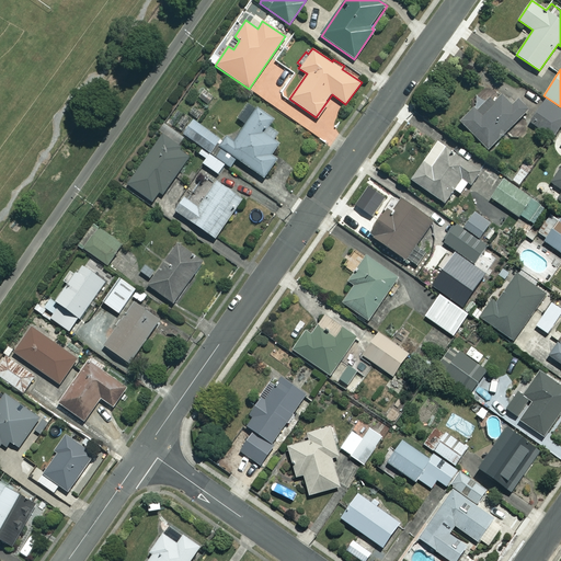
[(204,88),(195,100),(205,107),(214,96),(204,88)]
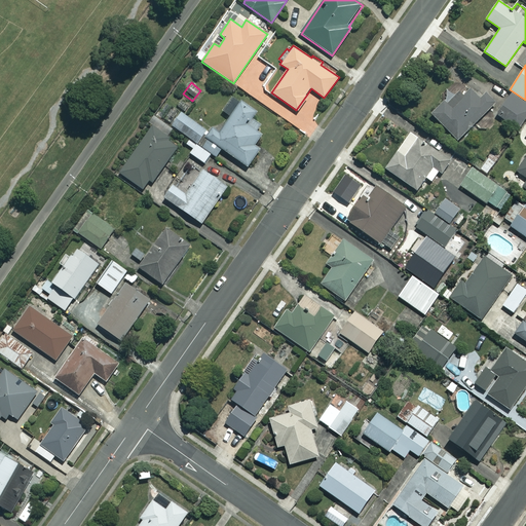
[(492,105),(473,85),(464,95),(459,89),(434,116),(457,140),(492,105)]
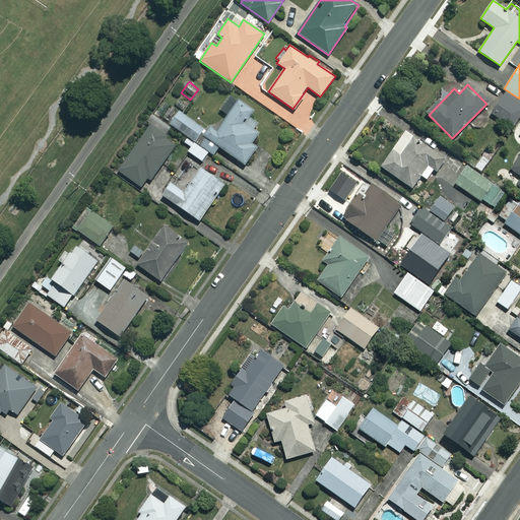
[(519,113),(519,99),(504,88),(490,111),(512,126),(519,113)]
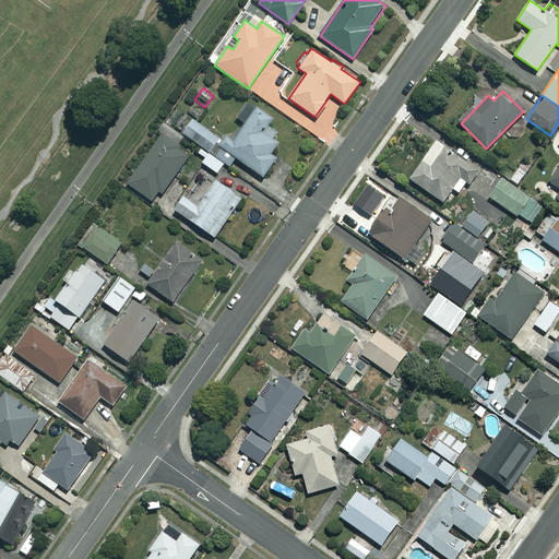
[(194,102),(188,113),(200,121),(206,110),(194,102)]
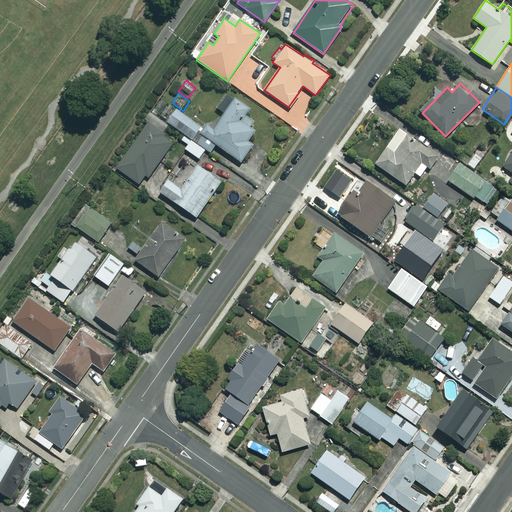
[(202,159),(208,151),(211,153),(216,145),(241,162),(253,145),(248,141),(255,131),(249,127),(258,114),(234,98),(214,129),(206,124),(203,129),(175,110),(167,122),(183,133),(179,139),(189,145),(186,149),(202,159)]
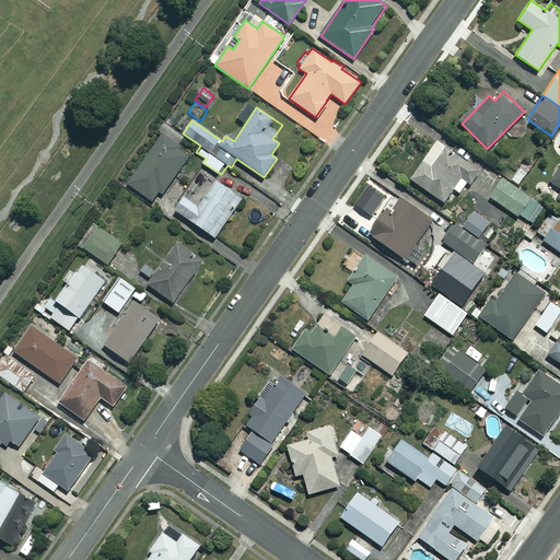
[(127,184),(151,201),(158,191),(163,196),(190,156),(161,136),(127,184)]
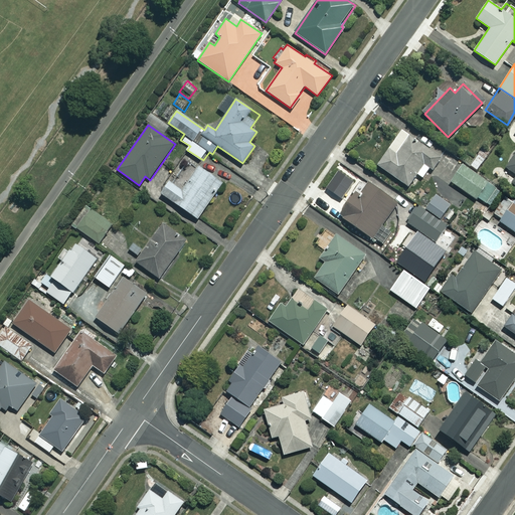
[(416,174),(422,178),(430,169),(433,171),(442,158),(401,130),(376,164),(407,186),(416,174)]
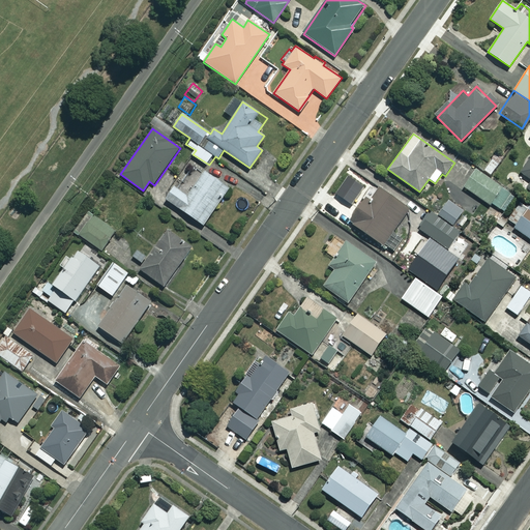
[(529,158),(521,173),(529,178),(529,181),(526,187),(529,189),(529,158)]
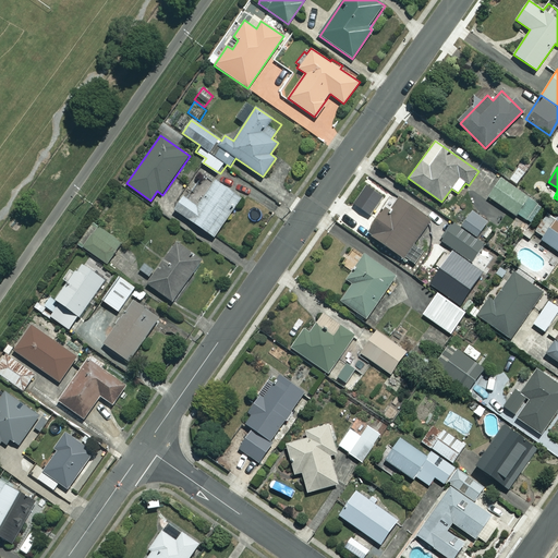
[(543,208),(500,178),(487,196),(516,216),(518,214),(532,223),(543,208)]
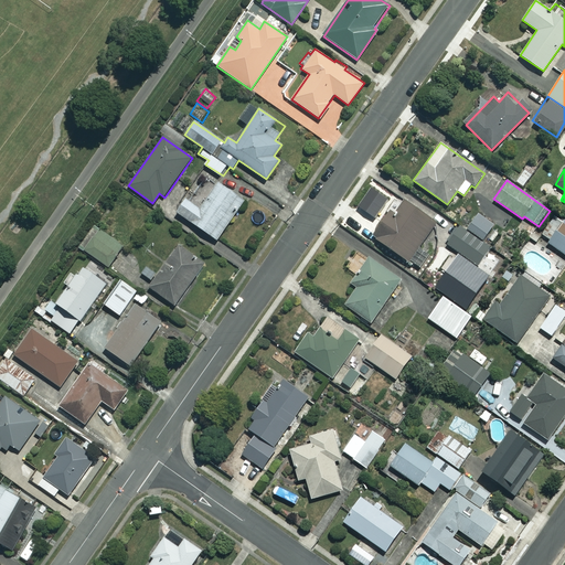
[(244,200),(220,182),(201,210),(185,199),(177,212),(216,240),(244,200)]
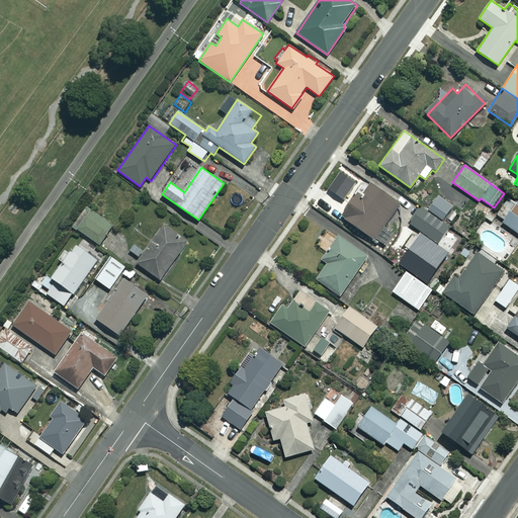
[(400,204),(371,184),(359,201),(354,197),(341,216),(374,240),(400,204)]
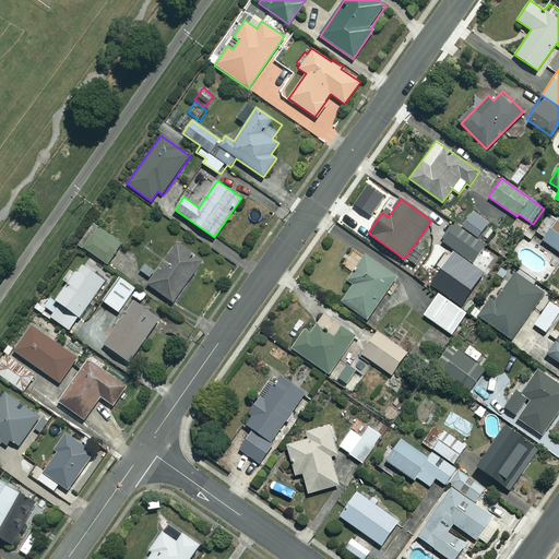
[(489,223),(473,212),(461,228),(455,224),(442,242),(473,263),(486,245),(477,239),(489,223)]
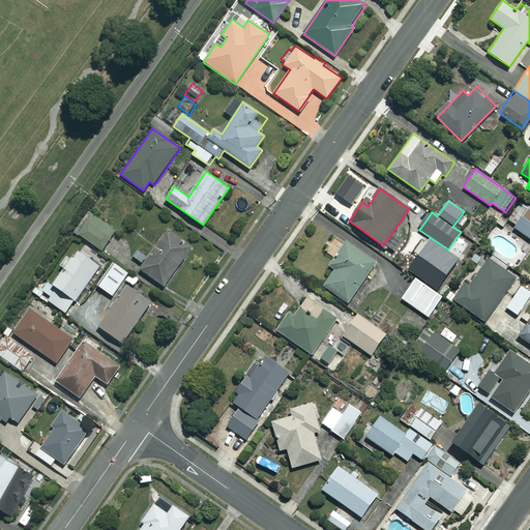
[(231,213),(219,206),(211,218),(223,226),(231,213)]
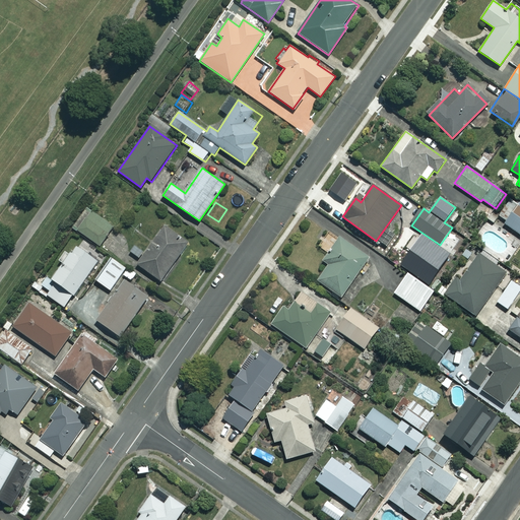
[(519,203),(519,202),(504,223),(519,234),(519,203)]
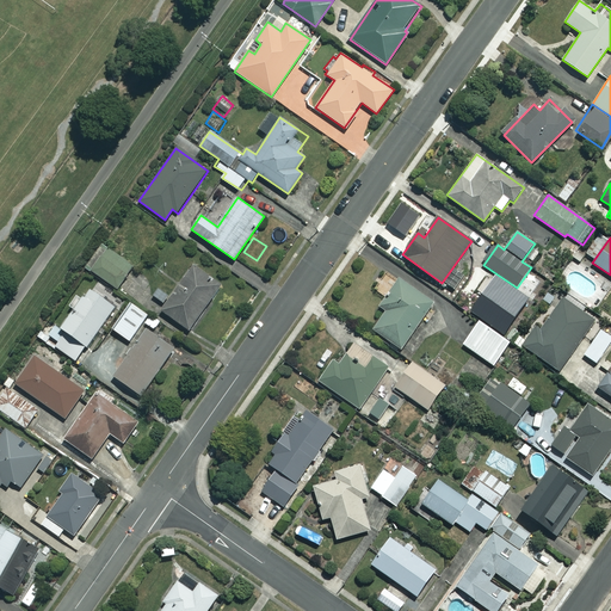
[(133,266),(102,245),(86,269),(117,289),(133,266)]
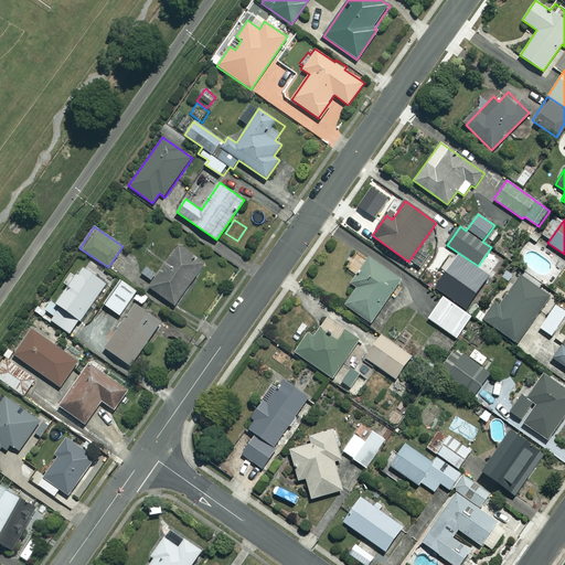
[(144,275),(153,281),(149,287),(174,305),(203,265),(178,246),(161,270),(151,263),(144,275)]
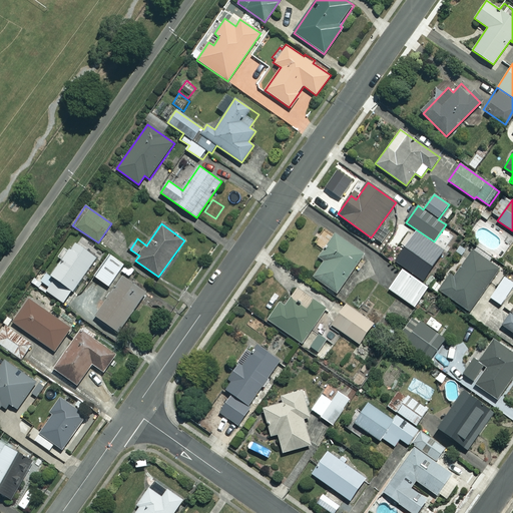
[(364,254),(335,234),(319,258),(323,261),(313,277),(337,294),(364,254)]
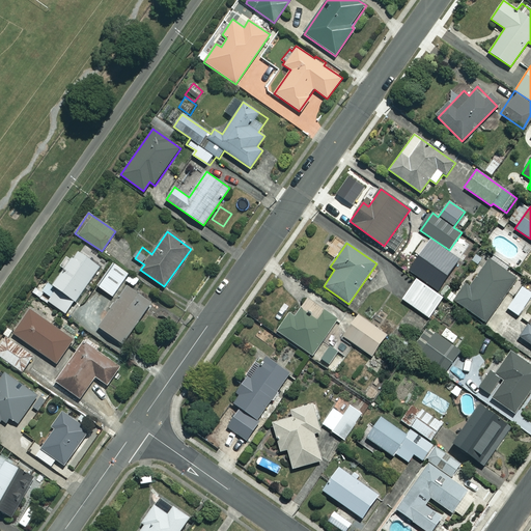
[(58,266),(63,270),(52,285),(55,288),(47,301),(66,314),(99,267),(76,251),(71,259),(64,256),(58,266)]
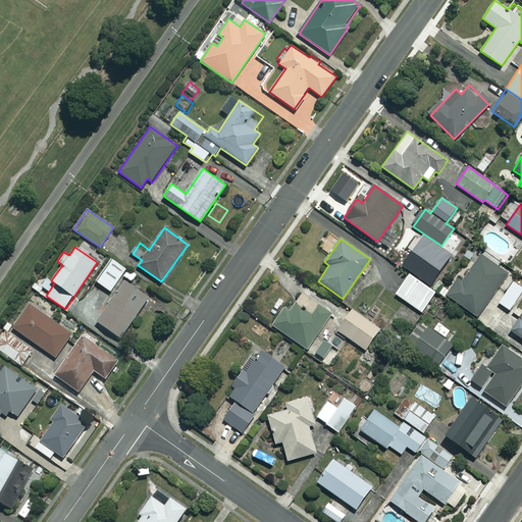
[(508,274),(481,255),(464,280),(460,277),(447,296),(477,317),(508,274)]
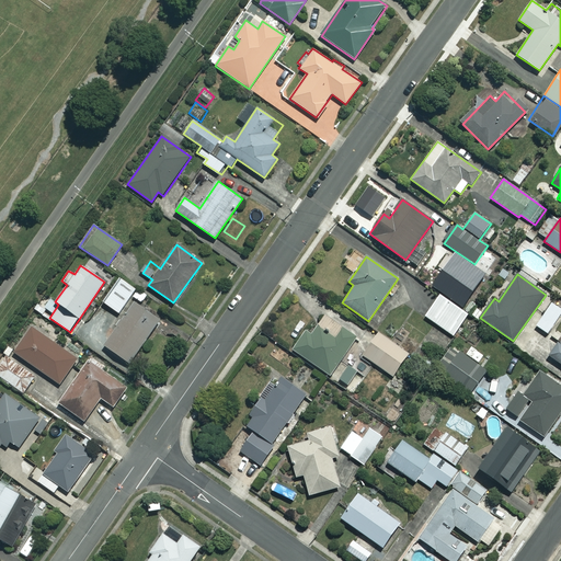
[(136,289),(122,278),(104,302),(118,313),(136,289)]
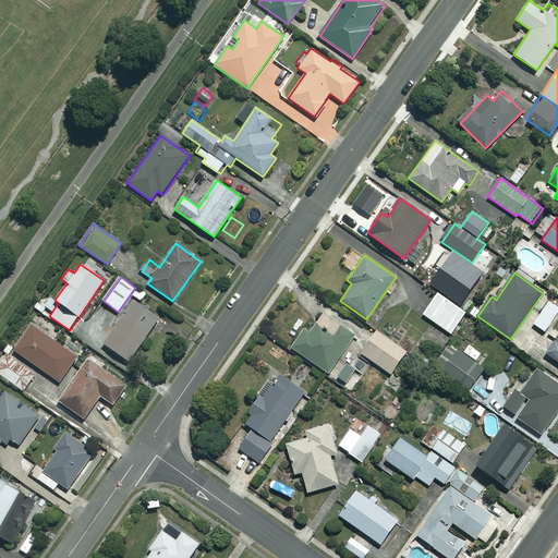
[(464,314),(436,295),(423,315),(440,326),(435,334),(447,341),(464,314)]
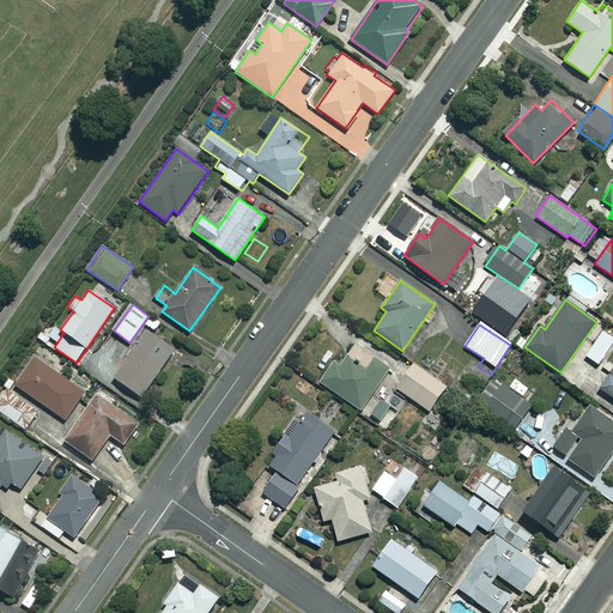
[(174,350),(146,331),(114,378),(141,396),(174,350)]
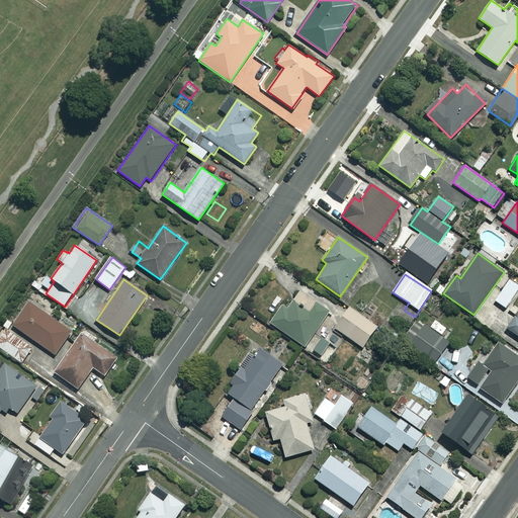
[(517,288),(517,285),(509,280),(496,301),(506,308),(517,288)]
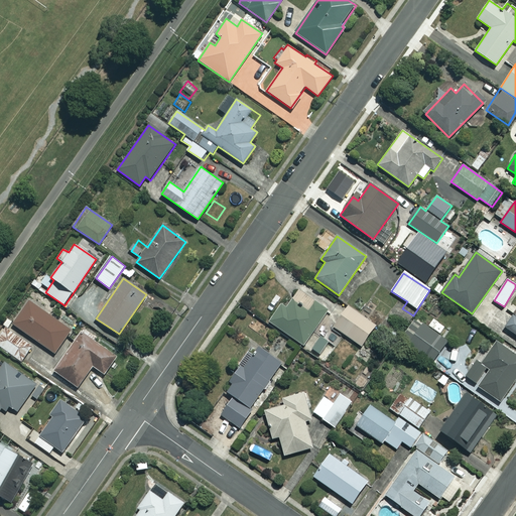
[(268,320),(326,362),(345,335),(361,346),(375,326),(348,305),(339,317),(315,301),(307,312),(290,299),(285,306),(280,302),(268,320)]
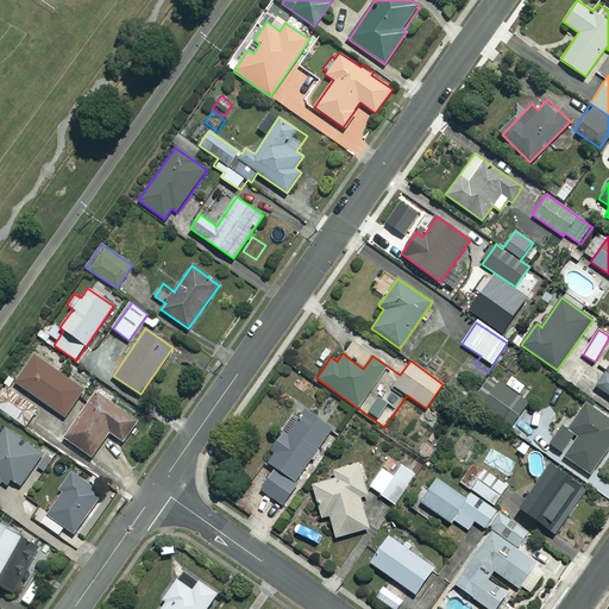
[(83,390),(35,356),(16,382),(64,416),(83,390)]
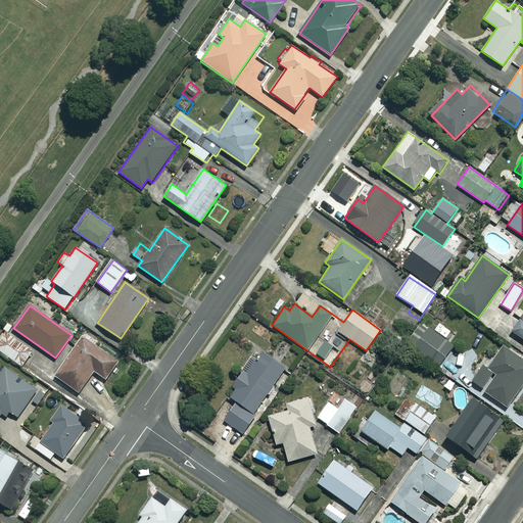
[(522,322),(520,320),(512,332),(522,339),(522,322)]
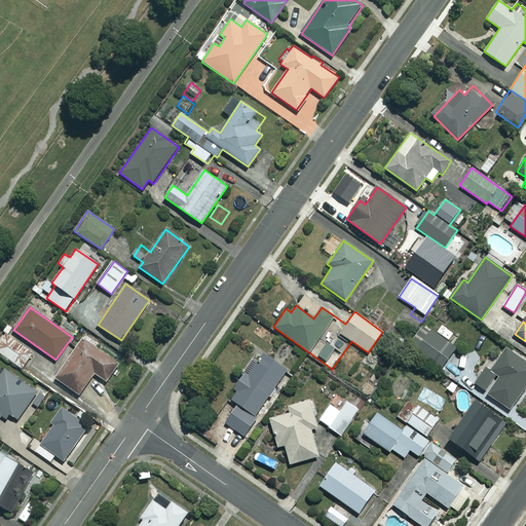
[(456,346),(431,329),(422,343),(414,337),(408,345),(441,369),(456,346)]
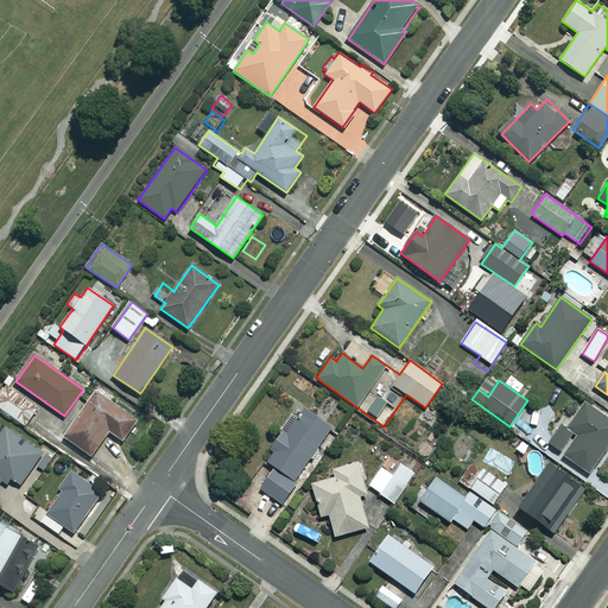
[(38,406),(6,385),(0,393),(0,407),(25,426),(38,406)]
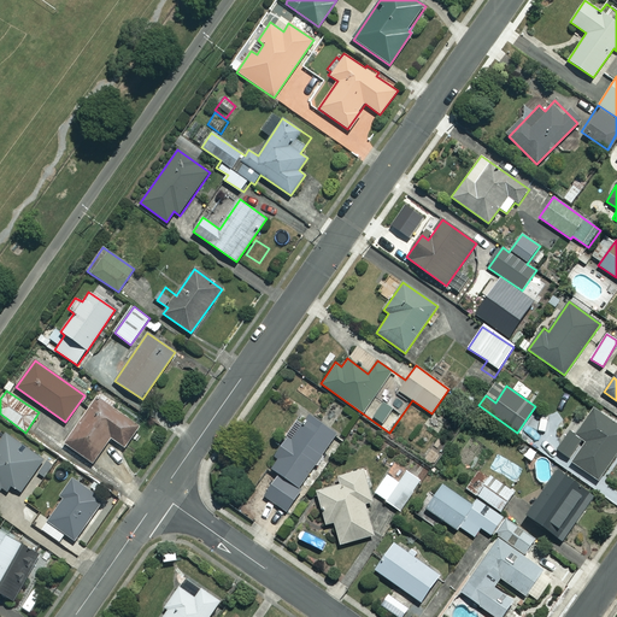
[(139,423),(99,397),(66,445),(93,463),(110,438),(123,447),(139,423)]
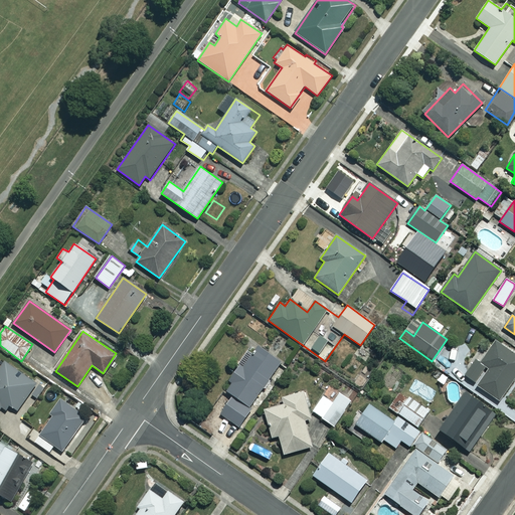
[(514,378),(514,356),(495,342),(481,363),(476,360),(464,376),(499,401),(514,378)]
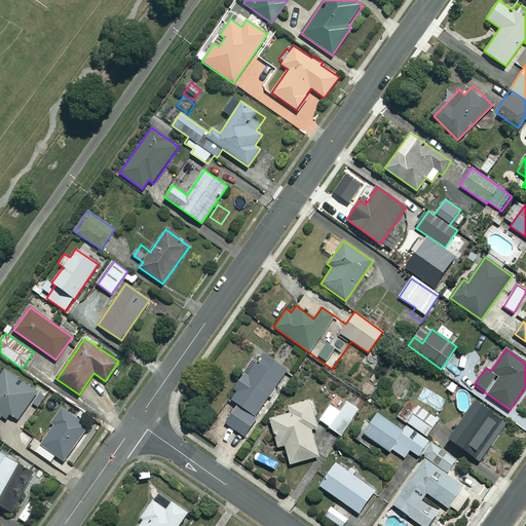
[(237,390),(231,400),(238,404),(225,424),(243,436),(287,369),(265,354),(259,363),(254,360),(247,370),(245,368),(233,387),(237,390)]
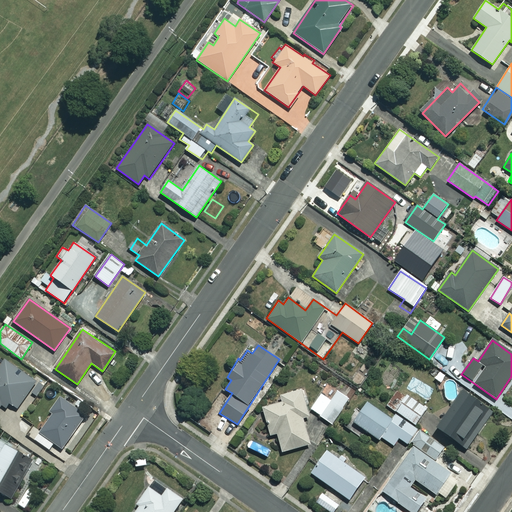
[(19,374),(2,360),(0,362),(0,406),(2,405),(5,408),(10,402),(16,408),(36,383),(21,371),(19,374)]
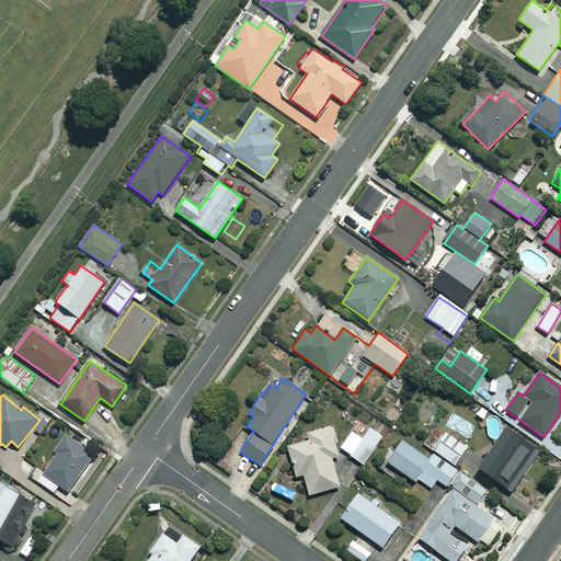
[(340,456),(331,426),(307,433),(309,441),(287,446),(296,477),(304,474),(309,495),(340,487),(332,458),(340,456)]
